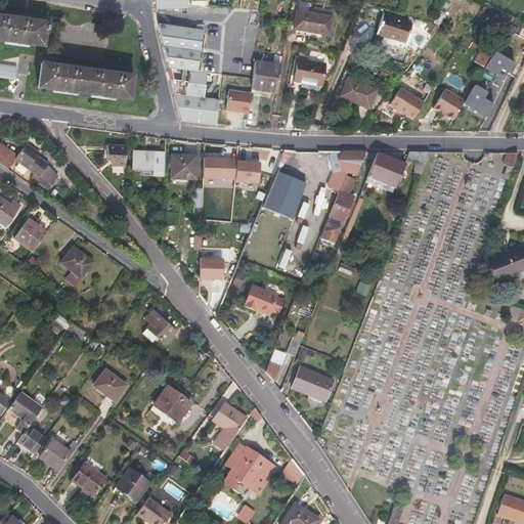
[(187,8),(187,0),(156,0),(157,8),(187,8)]
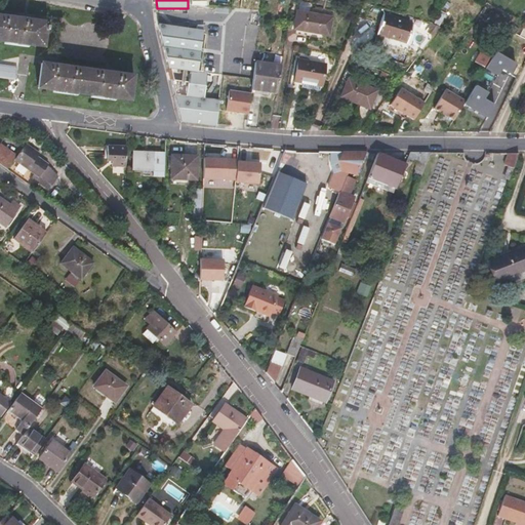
[(328,35),(331,17),(297,11),(293,29),(328,35)]
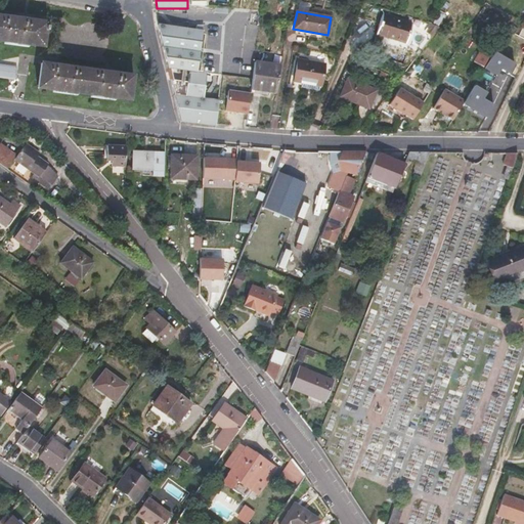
[(405,45),(411,23),(382,13),(376,36),(405,45)]
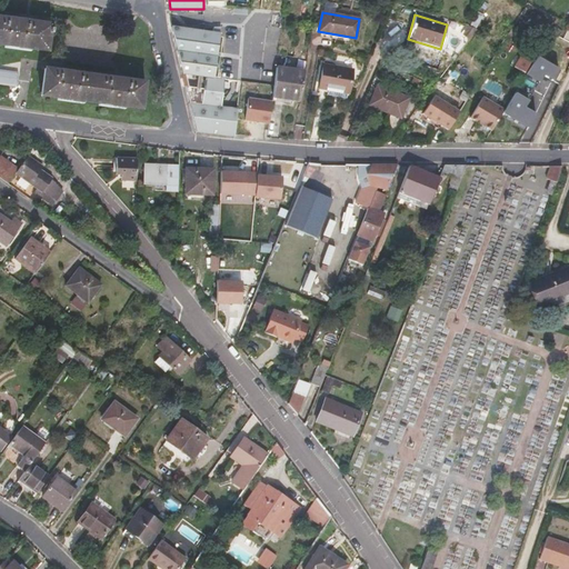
[(20,20),(0,17),(0,43),(47,50),(50,25),(20,20)]
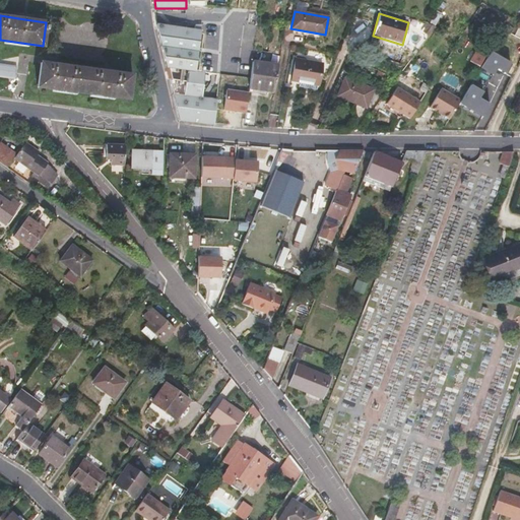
[(214,124),(220,75),(196,71),(201,30),(156,24),(173,94),(180,121),(214,124)]
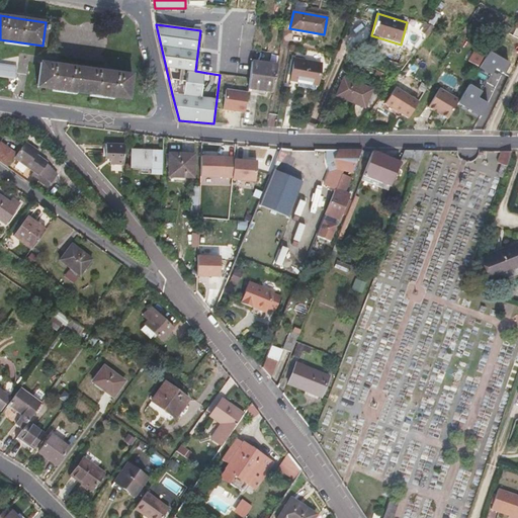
[(477,66),(486,51),(477,46),(467,61),(477,66)]
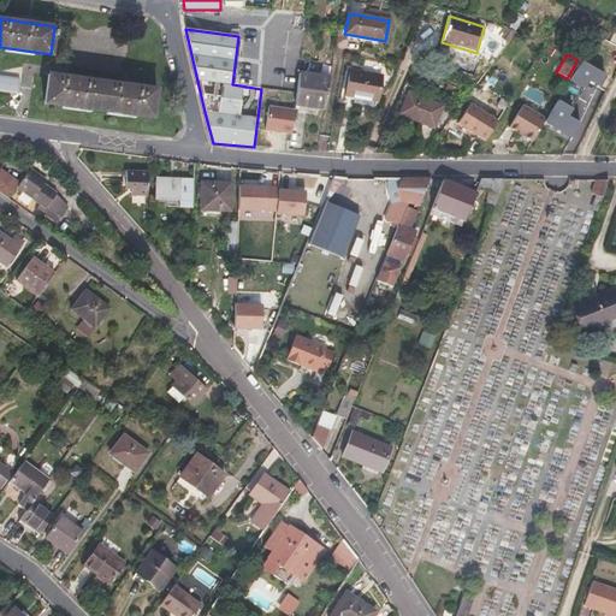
[(581,63),(545,123),(572,140),(580,124),(568,117),(588,82),(598,88),(604,77),(581,63)]
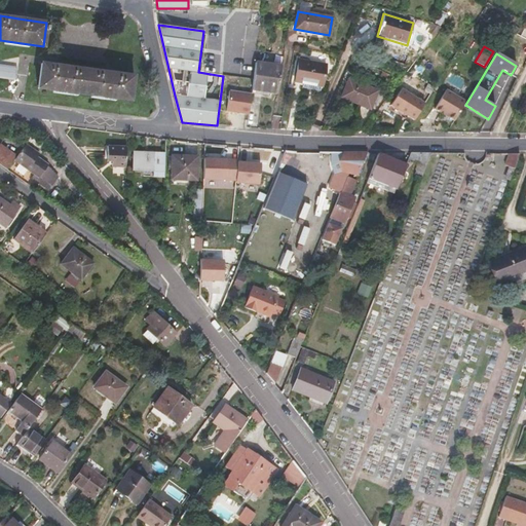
[(322,85),(325,65),(299,60),(295,82),(303,83),(302,88),(318,91),(322,85)]
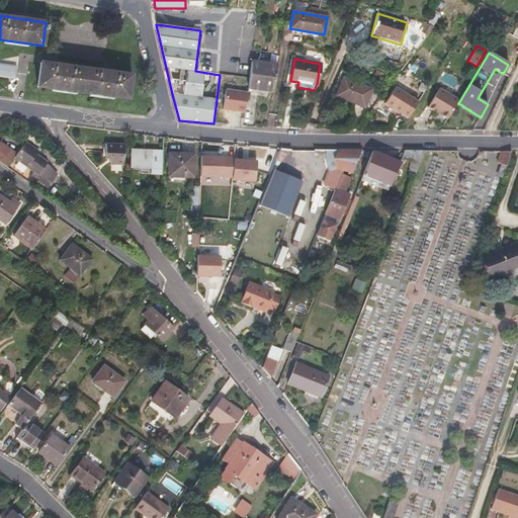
[(272,91),(277,64),(251,61),(248,88),(272,91)]
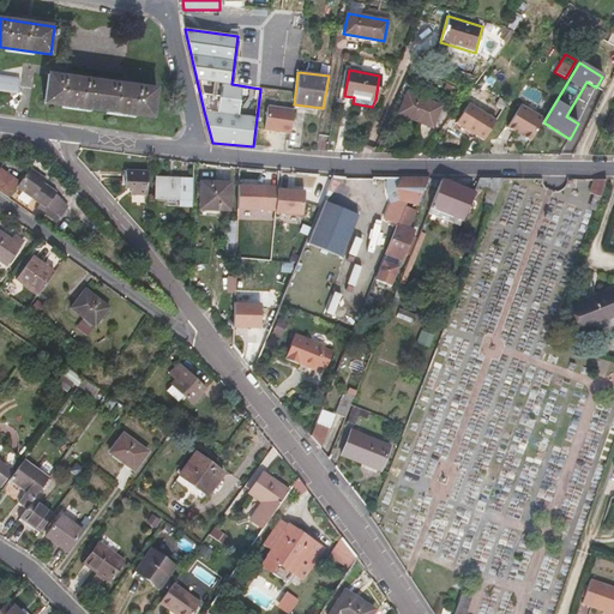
[(151,118),(156,89),(132,86),(127,85),(49,74),(44,103),(151,118)]
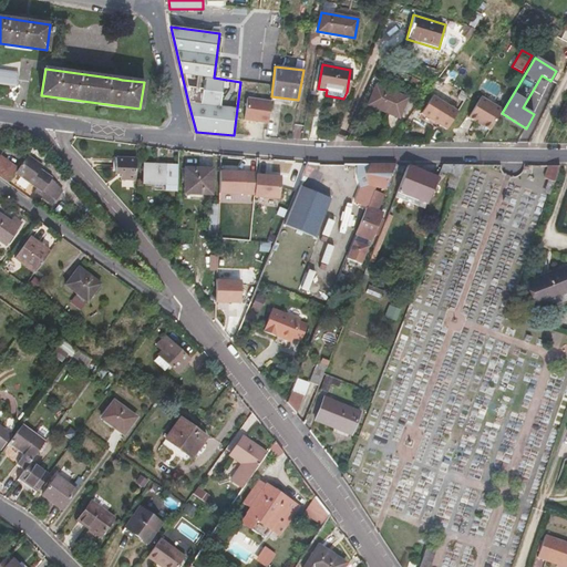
[(0,82),(17,84),(19,73),(0,71),(0,82)]
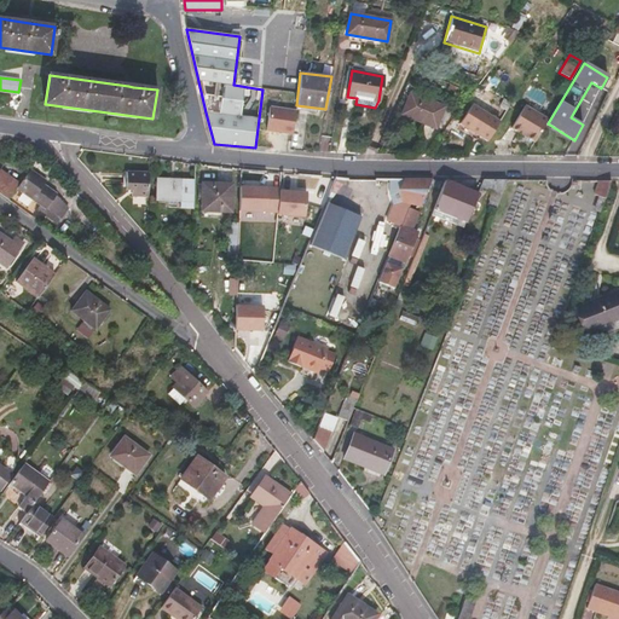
[(435,129),(445,106),(410,92),(400,115),(435,129)]
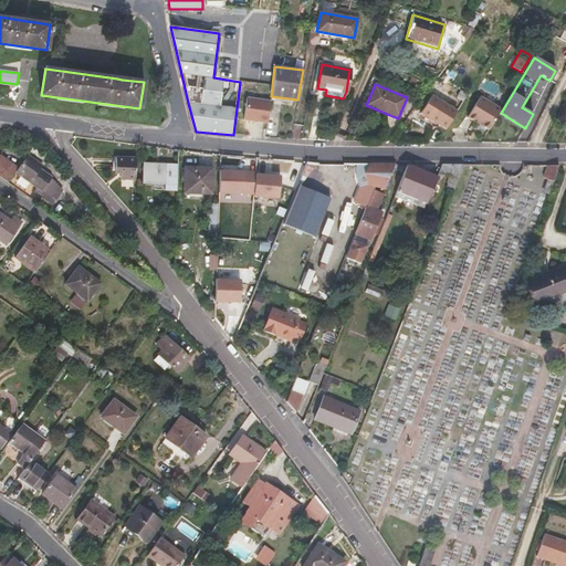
[(463,101),(468,94),(461,90),(456,96),(463,101)]
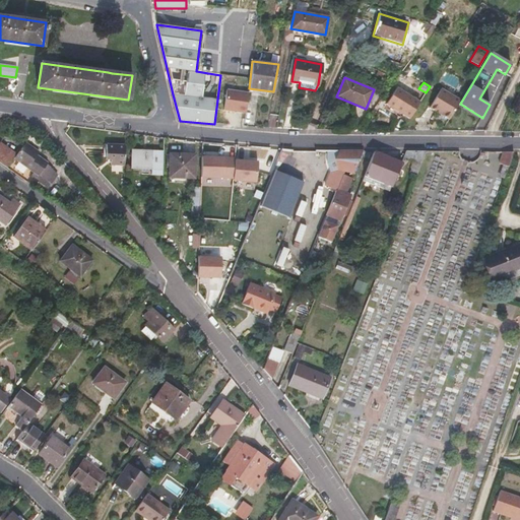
[(409,119),(419,103),(396,87),(384,108),(399,117),(401,114),(409,119)]
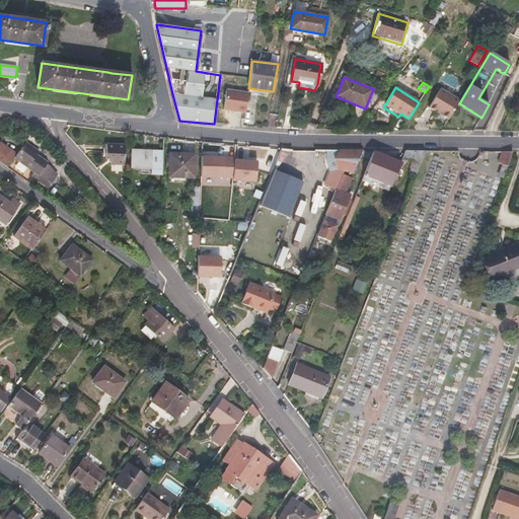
[(429,107),(448,120),(451,115),(459,100),(440,88),(429,107)]
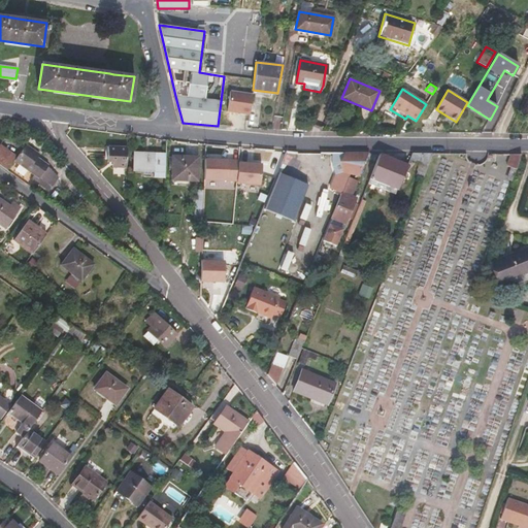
[(252,94),(230,91),(227,111),(250,114),(252,94)]
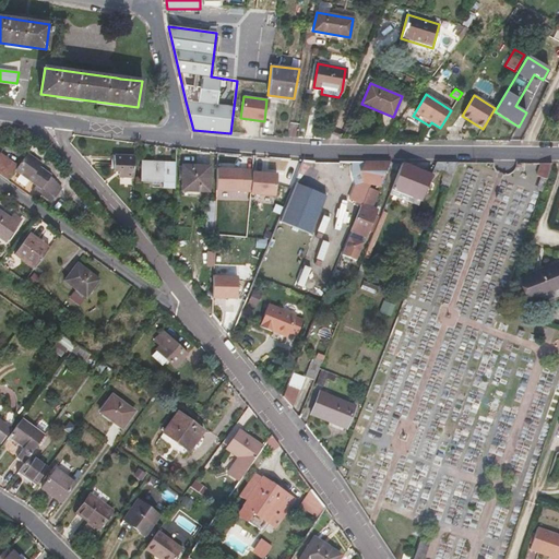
[(492,128),(486,123),(483,129),(475,141),(485,141),(492,128)]
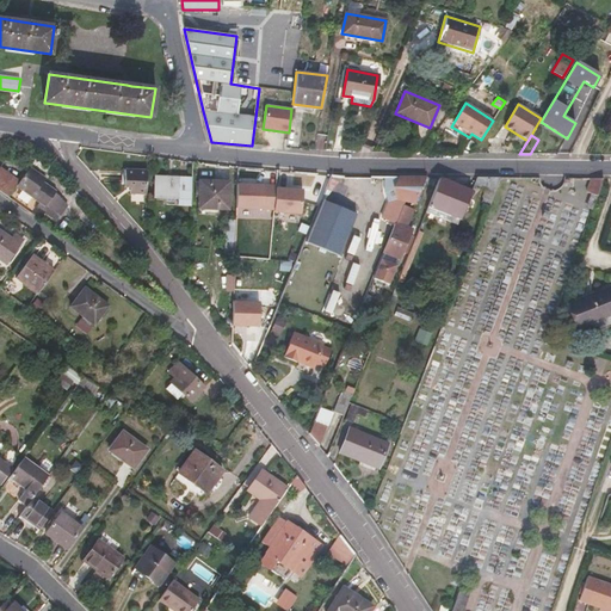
[(16,186),(19,181),(0,167),(0,191),(8,197),(16,186)]
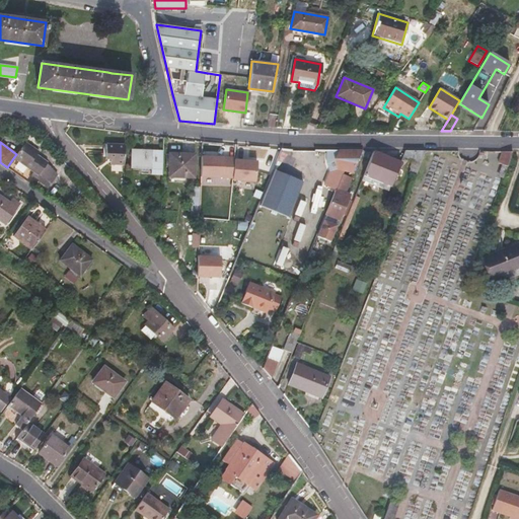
[(57,173),(47,164),(48,163),(36,155),(34,153),(36,150),(25,142),(16,154),(13,158),(39,175),(35,179),(47,188),(50,183),(51,183),(57,173)]
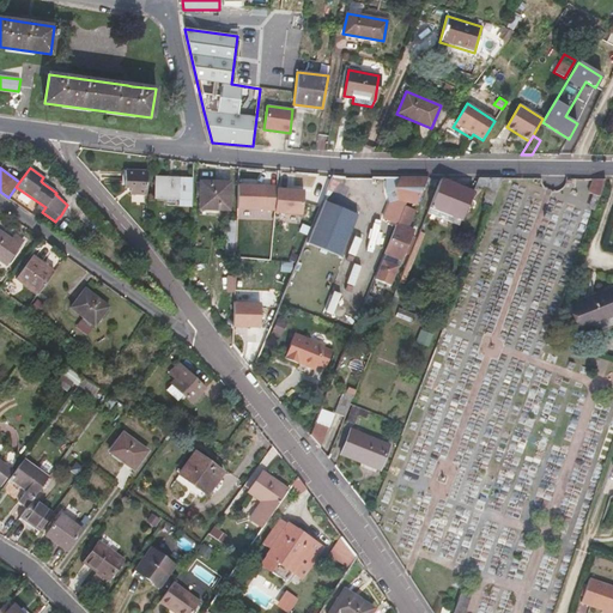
[(147,194),(147,170),(126,170),(125,188),(131,188),(131,194),(147,194)]
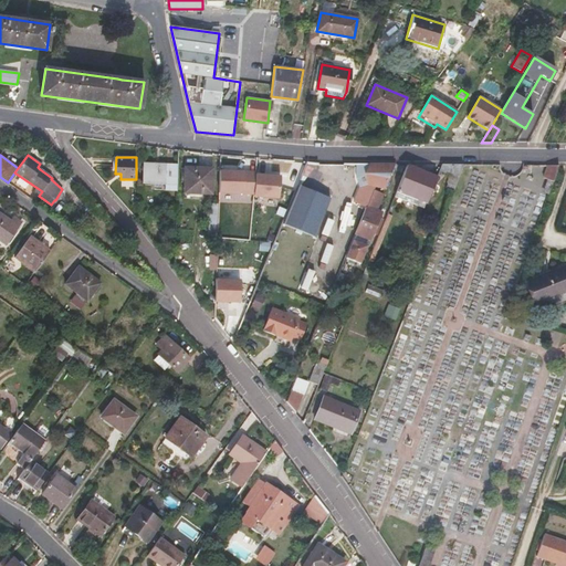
[(177,191),(178,164),(143,163),(143,182),(165,182),(165,191),(177,191)]
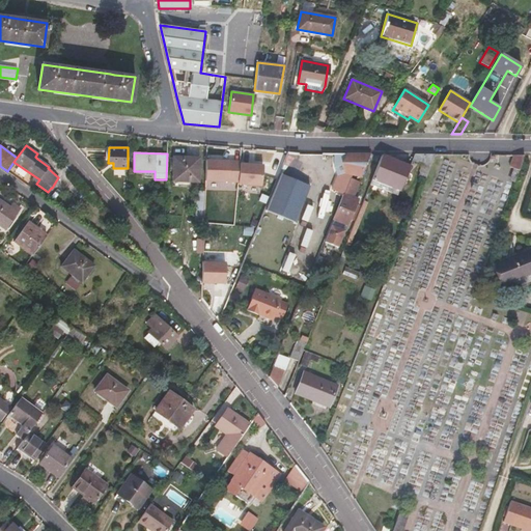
[(360,177),(370,154),(347,154),(342,163),(345,174),(351,175),(360,177)]
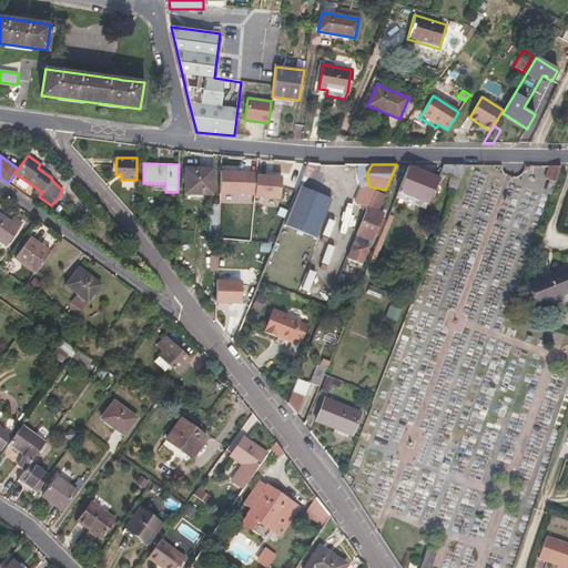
[(459,179),(465,164),(443,164),(440,172),(450,175),(447,183),(456,188),(459,179)]
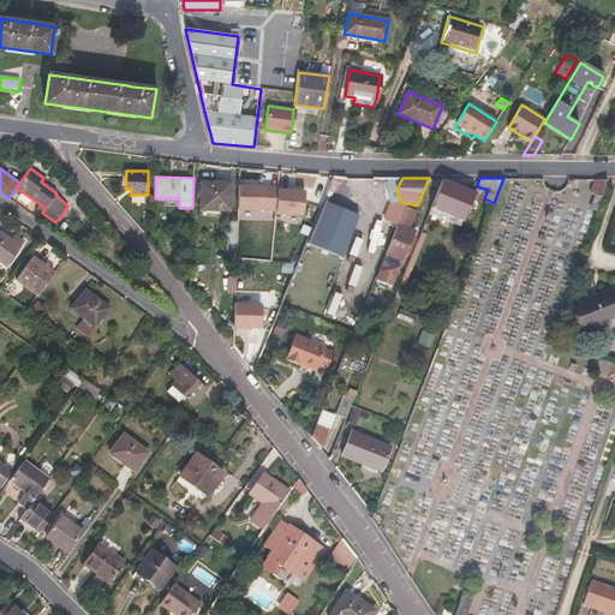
[(464,221),(475,192),(442,179),(431,208),(429,214),(451,222),(453,218),(464,221)]
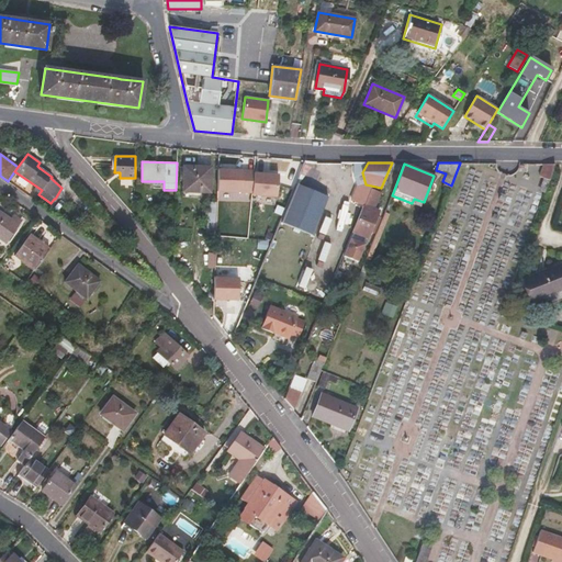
[(555,164),(543,164),(540,177),(542,178),(550,180),(555,164)]
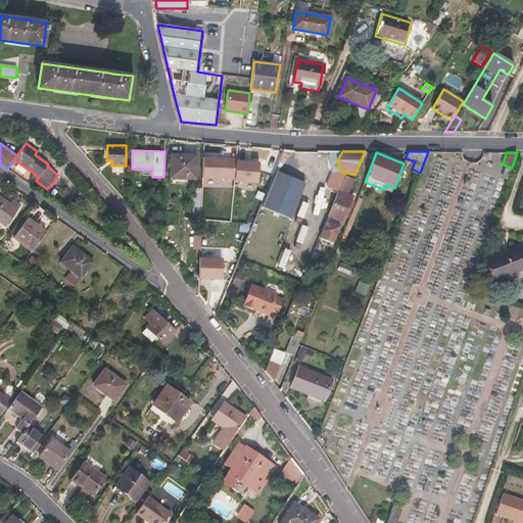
[(195,179),(196,156),(171,155),(171,178),(195,179)]
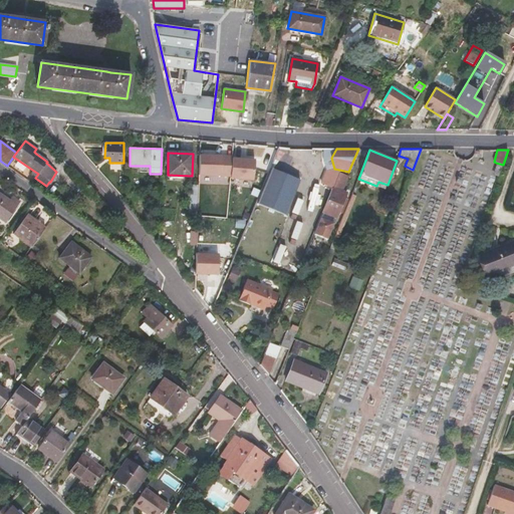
[(221,176),(222,156),(200,155),(199,175),(221,176)]
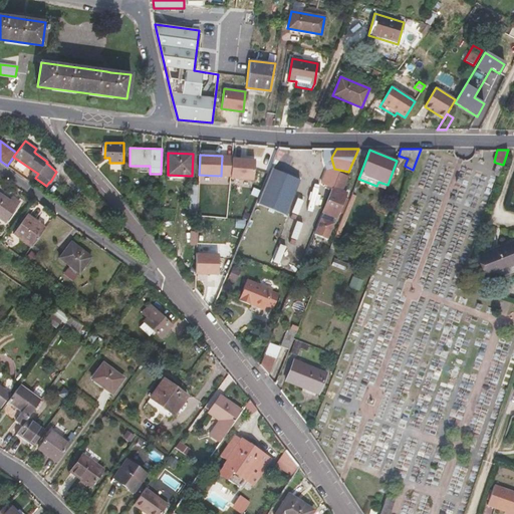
[(255,160),(232,158),(231,178),(253,180),(255,160)]
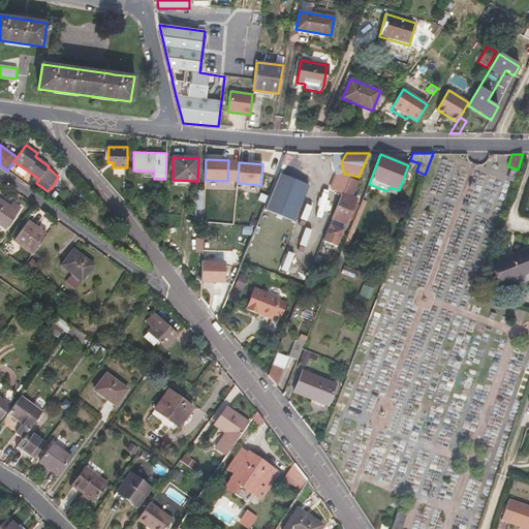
[(512,182),(518,169),(510,167),(506,180),(512,182)]
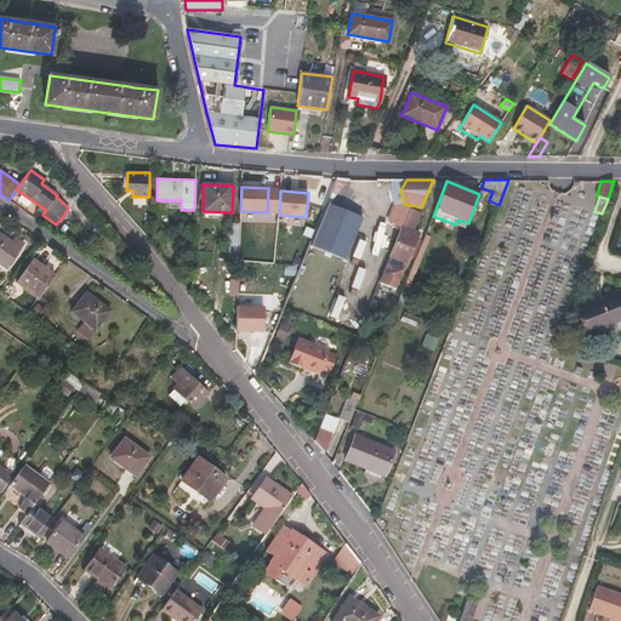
[(345,260),(362,218),(331,206),(314,248),(345,260)]
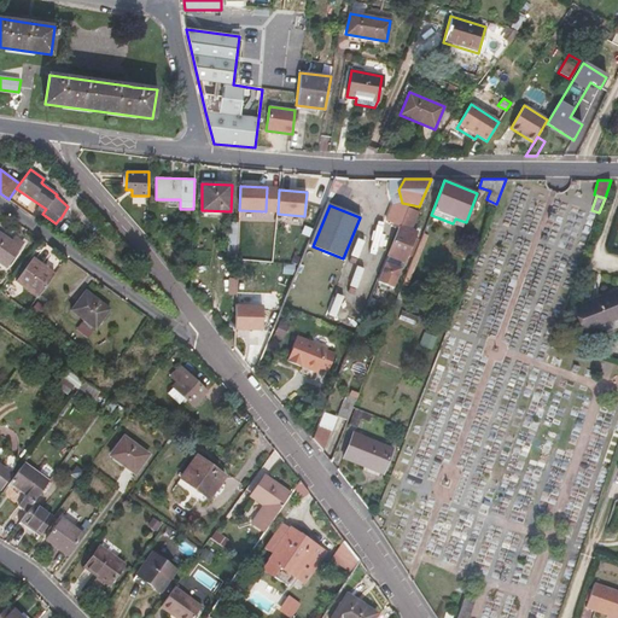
[(408,207),(401,225),(400,225),(377,281),(394,289),(401,269),(400,268),(401,262),(403,263),(407,255),(410,256),(418,239),(414,238),(417,232),(412,229),(419,211),(408,207)]
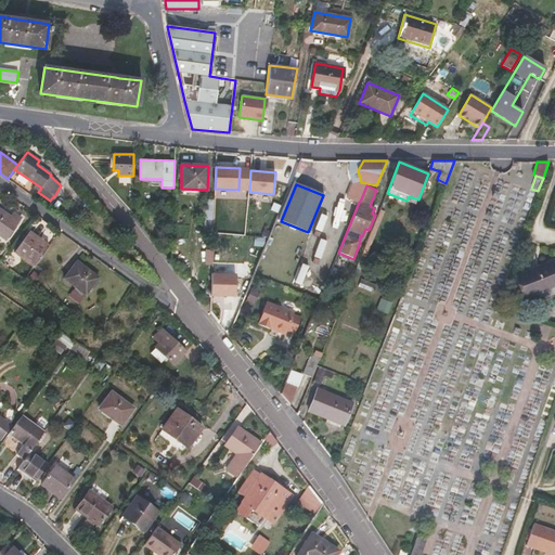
[(339,226),(346,210),(327,203),(321,218),(339,226)]
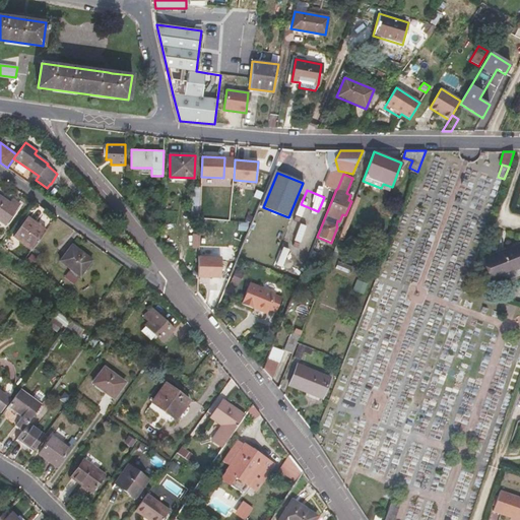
[(0,220),(5,224),(19,204),(12,199),(9,203),(0,196),(0,220)]
